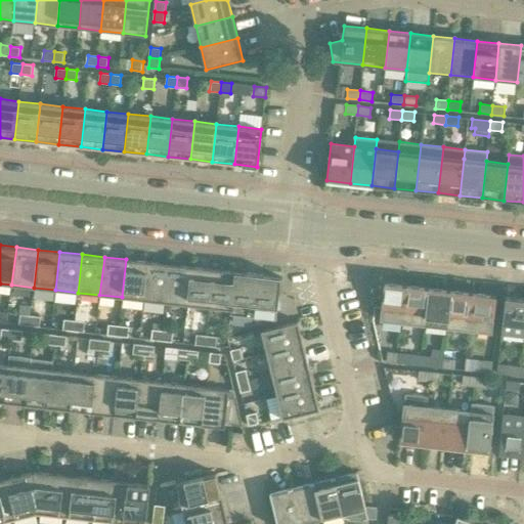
[(126,259),(122,297),(144,300),(148,262),(126,259)]
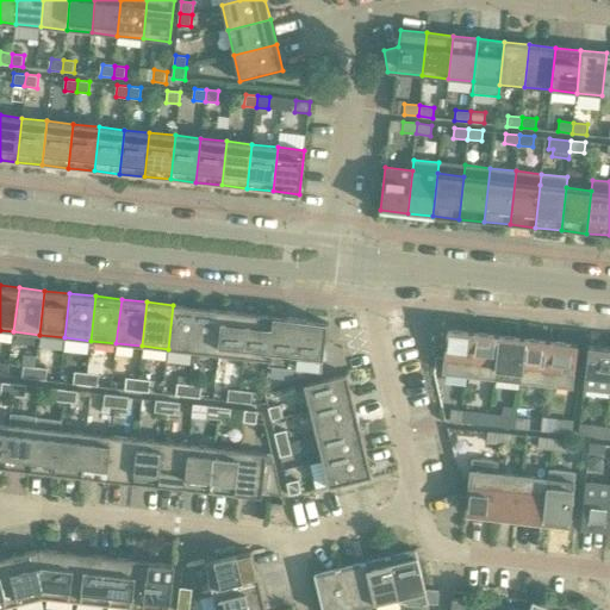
[(173,305),(168,349),(193,352),(198,307),(173,305)]
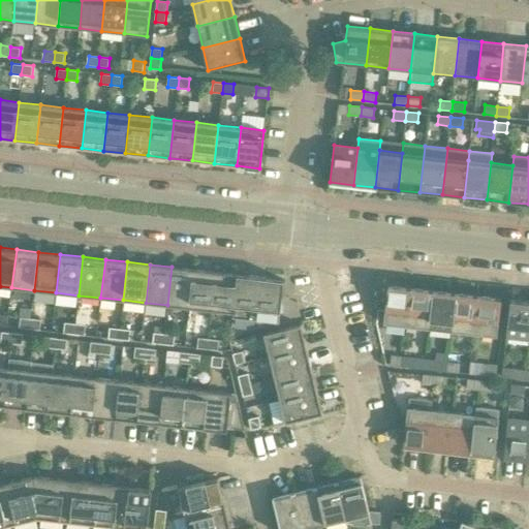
[(172,267),(167,305),(190,308),(194,270),(172,267)]
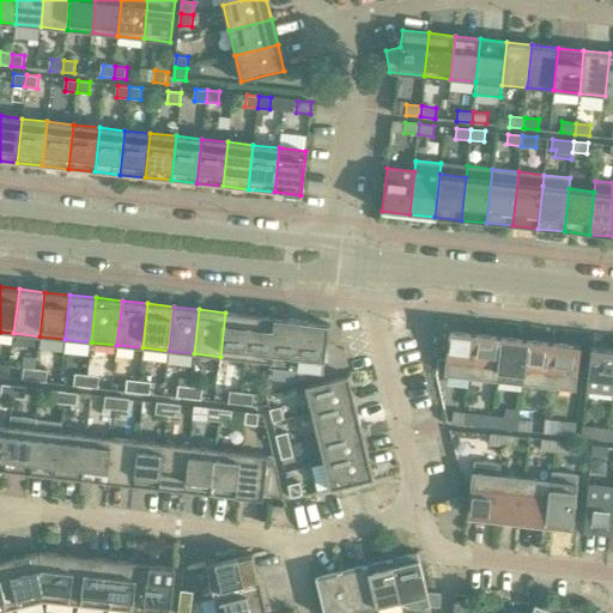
[(225,313),(220,357),(246,359),(250,315),(225,313)]
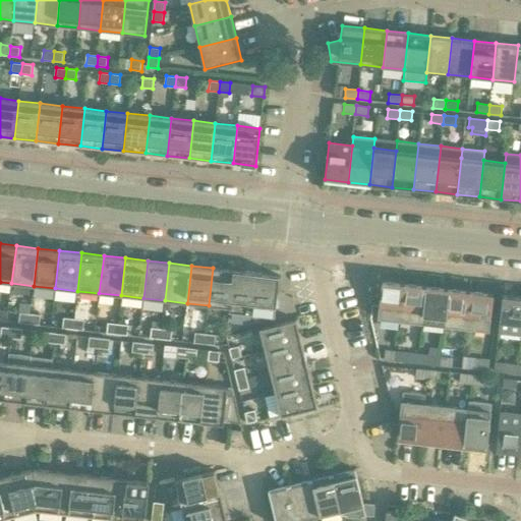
[(213,268),(209,305),(229,308),(231,308),(235,271),(213,268)]
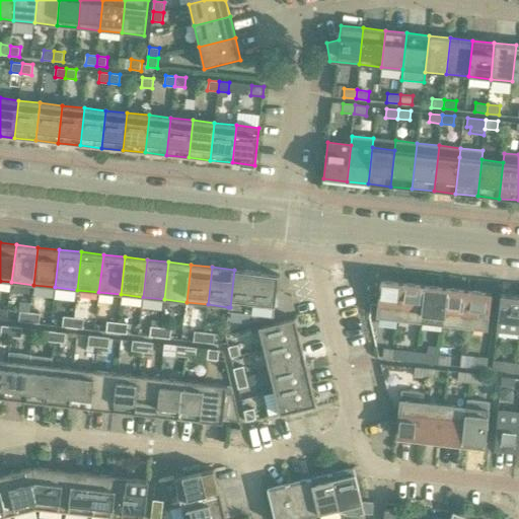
[(228,307),(228,310),(264,314),(262,326),(273,323),(279,275),(234,270),(230,307),(228,307)]
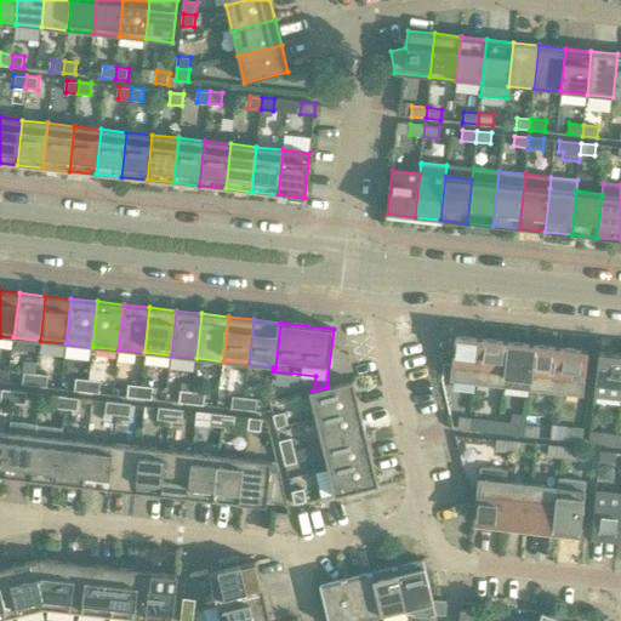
[(450,379),(478,382),(483,339),(455,335),(450,379)]
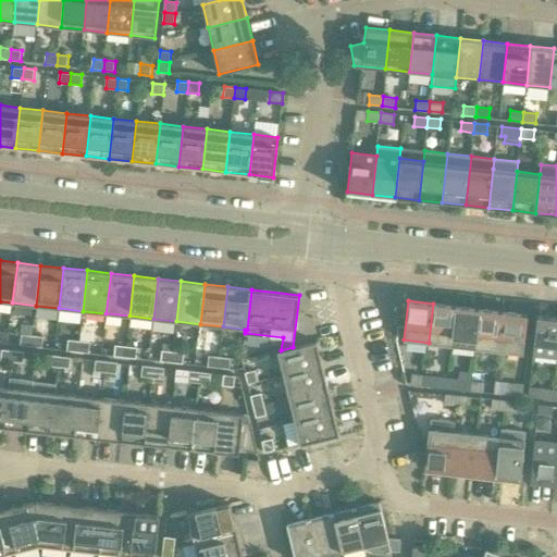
[(429,343),(452,345),(456,306),(433,304),(429,343)]
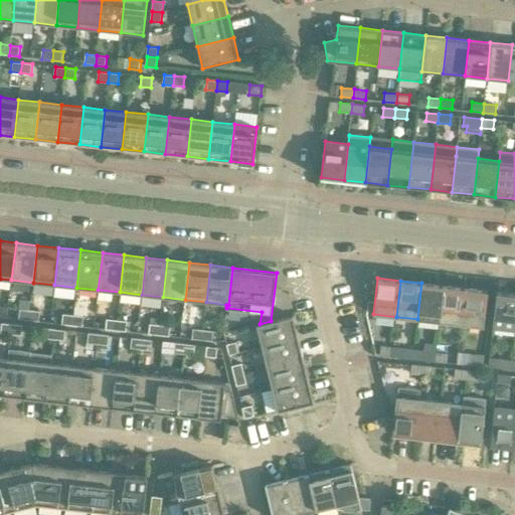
[(417,319),(439,321),(443,286),(421,283),(417,319)]
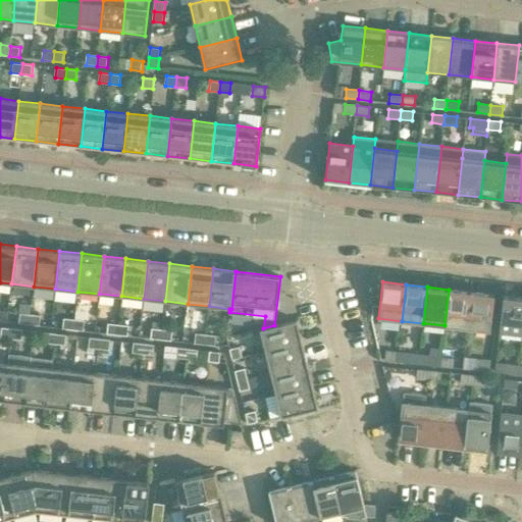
[(445,325),(467,328),(471,292),(449,290),(445,325)]
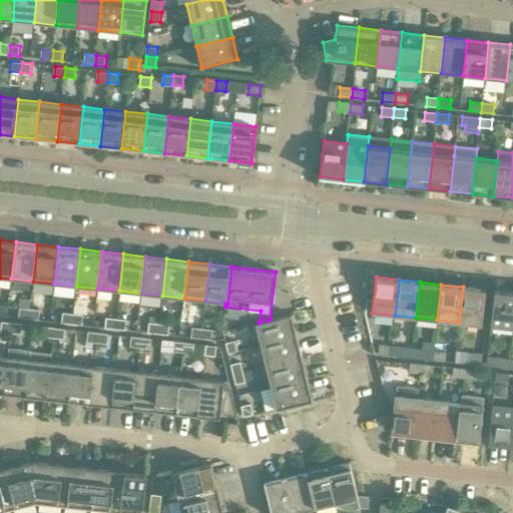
[(463,287),(459,323),(481,325),(485,290),(463,287)]
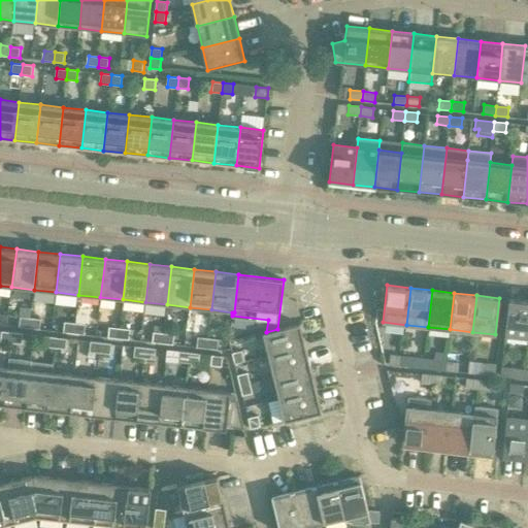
[(505,335),(527,337),(527,300),(509,299),(505,335)]
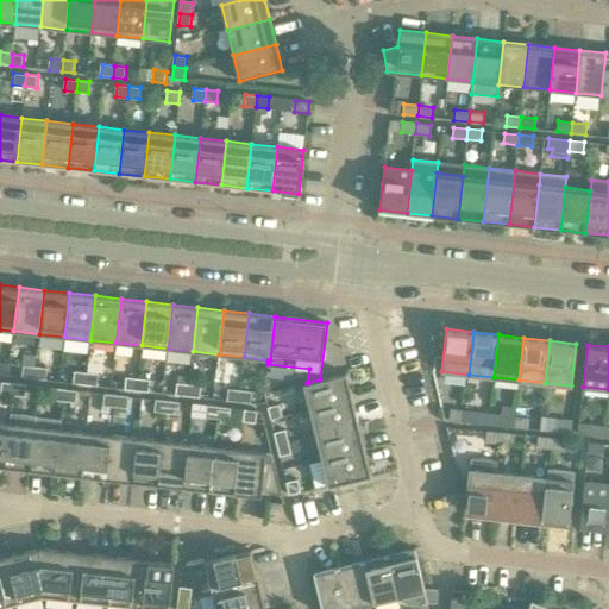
[(22,378),(33,380),(35,368),(23,366),(22,378)]
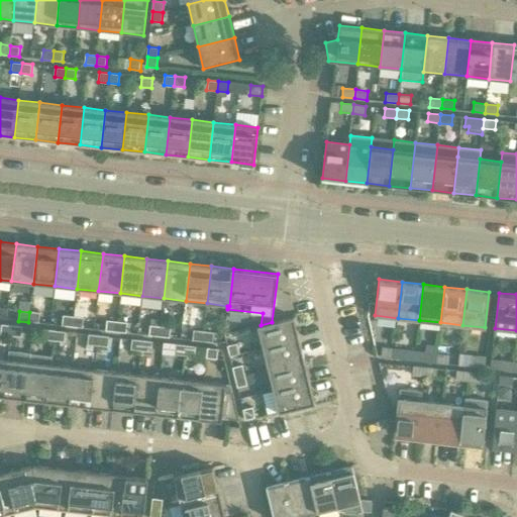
[(29,312),(28,322),(39,323),(40,313),(29,312)]
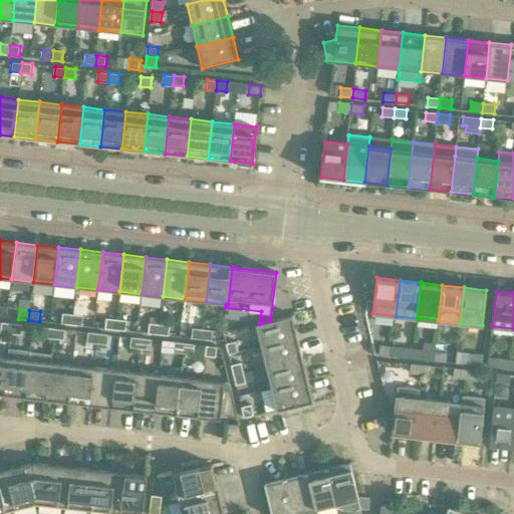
[(61,323),(71,325),(73,315),(62,313),(61,323)]
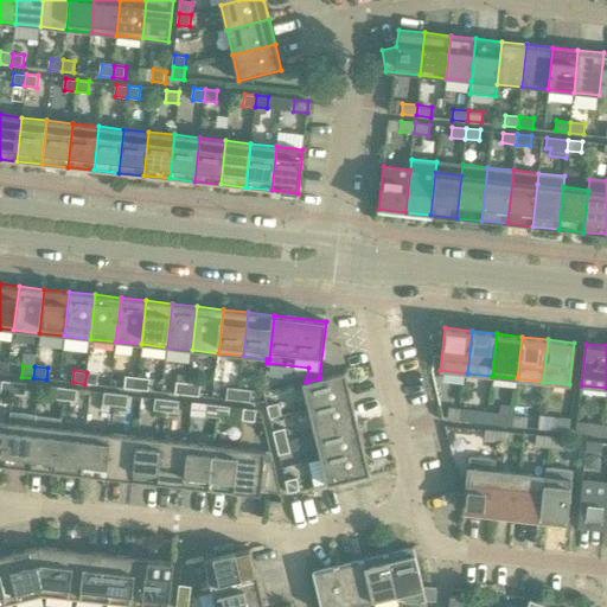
[(87,372),(84,384),(97,385),(98,374),(87,372)]
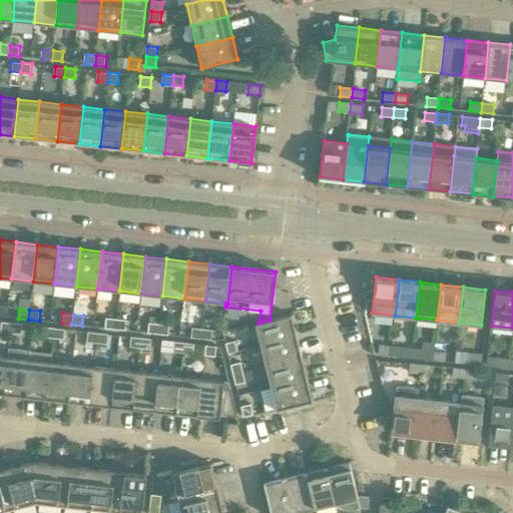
[(259,323),(255,324),(261,346),(297,337),(292,315),(270,320),(259,323)]
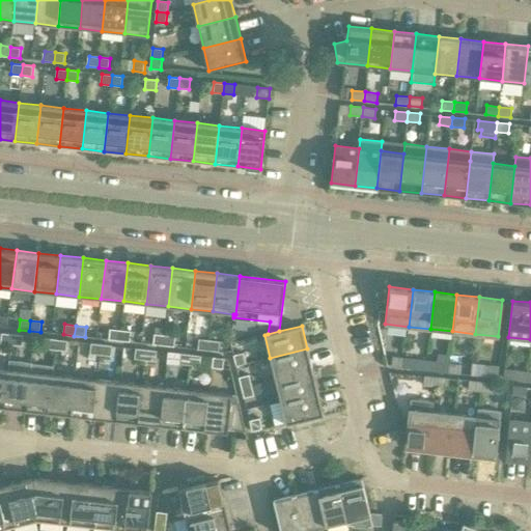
[(152,344),(164,345),(165,335),(162,335),(163,329),(155,328),(152,344)]
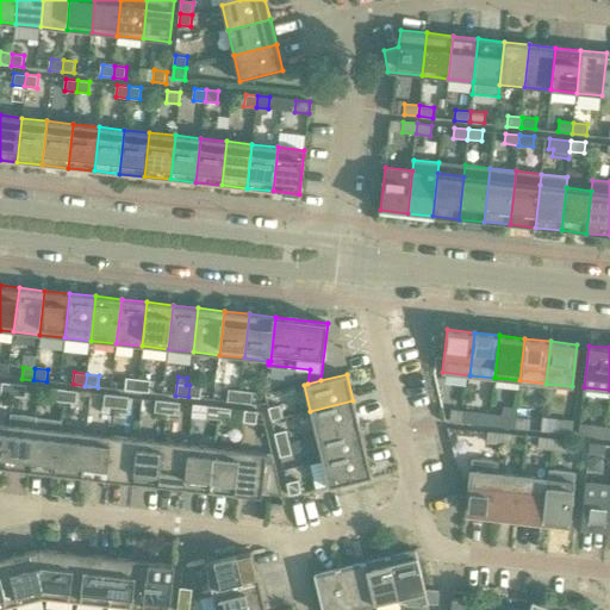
[(125,390),(137,391),(138,379),(126,378),(125,390)]
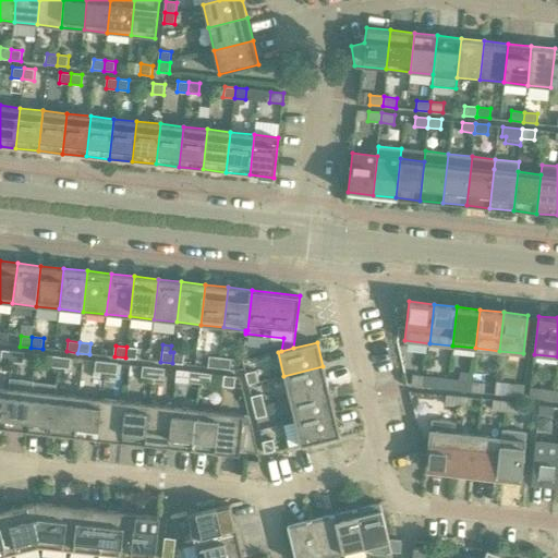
[(126,347),(125,358),(136,360),(137,349),(126,347)]
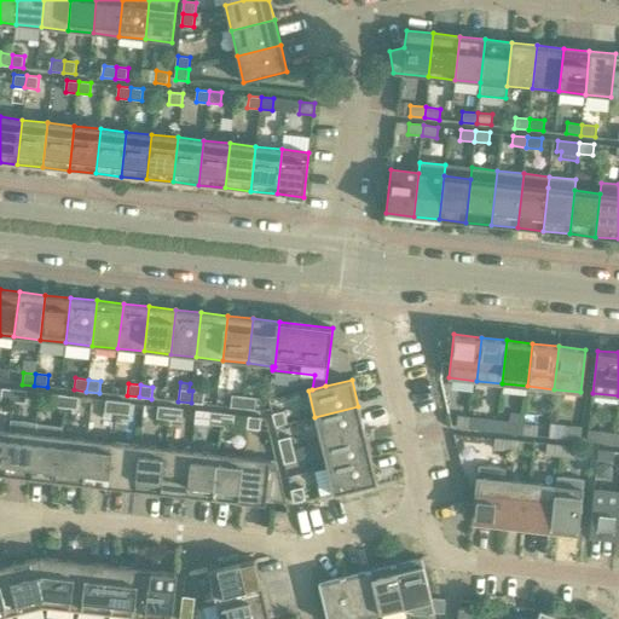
[(0,400),(12,403),(13,391),(1,388),(0,400)]
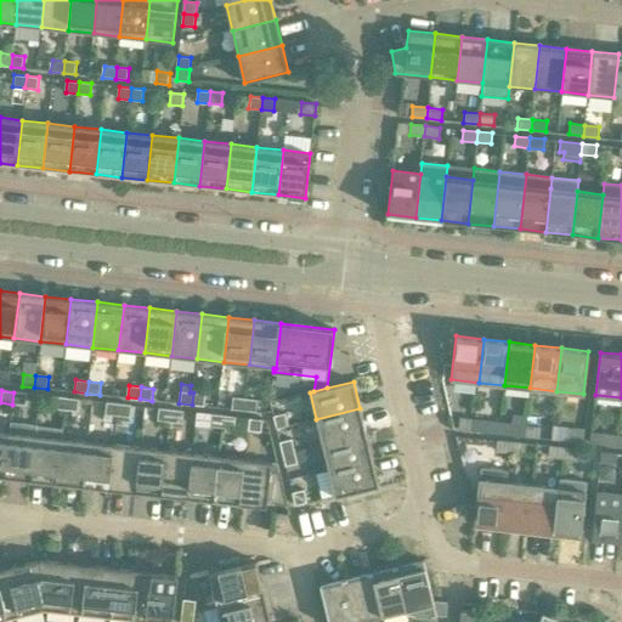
[(13,393),(12,405),(26,406),(27,394),(13,393)]
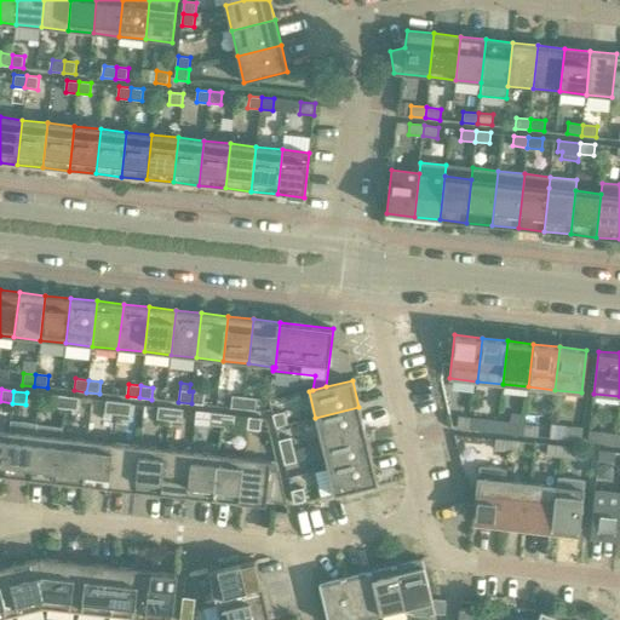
[(193,391),(191,403),(204,405),(205,392),(193,391)]
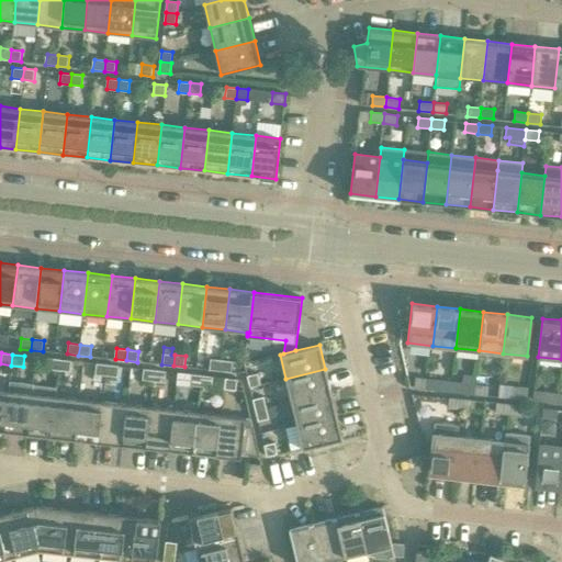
[(47,369),(58,370),(59,359),(48,358),(47,369)]
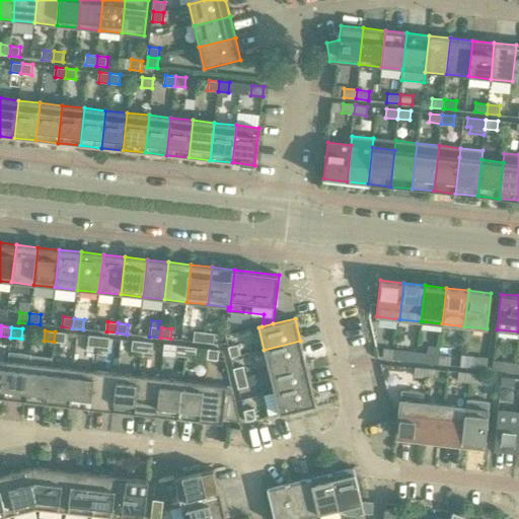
[(55,331),(54,342),(65,344),(66,334),(55,331)]
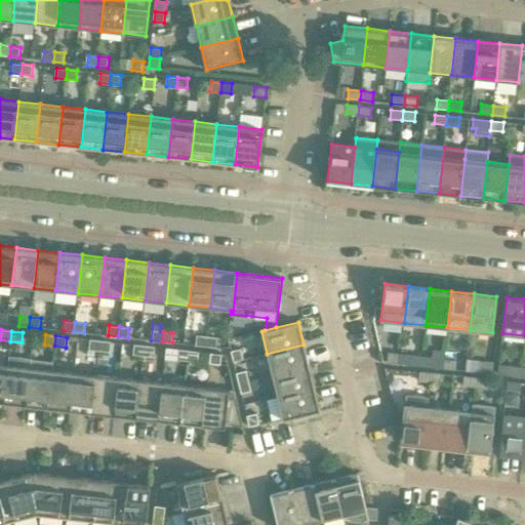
[(195,346),(206,347),(207,336),(197,335),(195,346)]
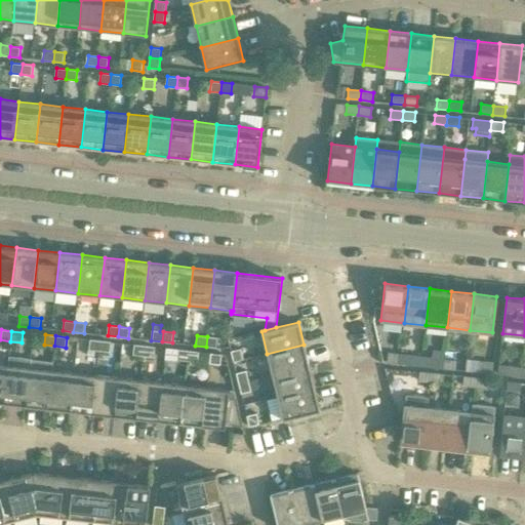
[(207,336),(206,347),(216,348),(217,337),(207,336)]
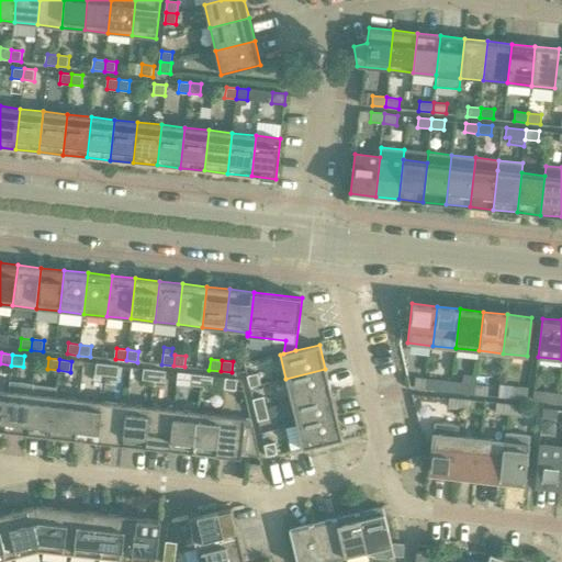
[(94,374),(105,375),(108,364),(96,363),(94,374)]
